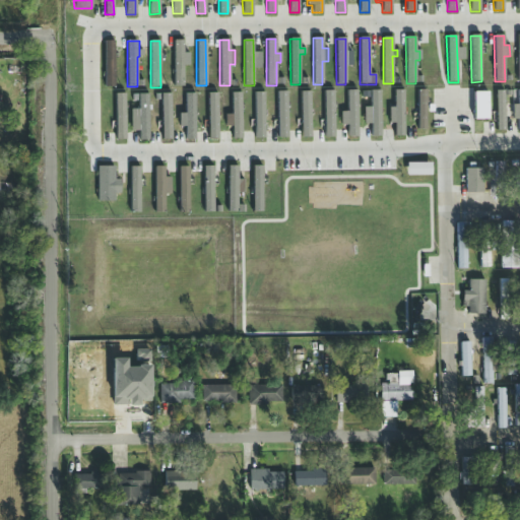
[(174,86),(183,86),(183,58),(188,58),(188,51),(183,51),(183,41),(174,41),(174,86)]
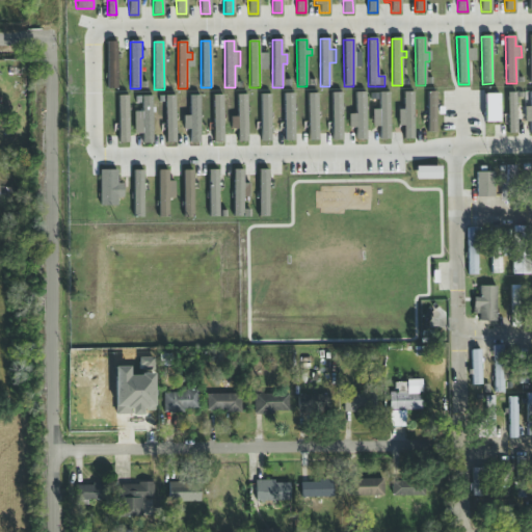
[(116,43),(107,43),(107,88),(117,88),(116,43)]
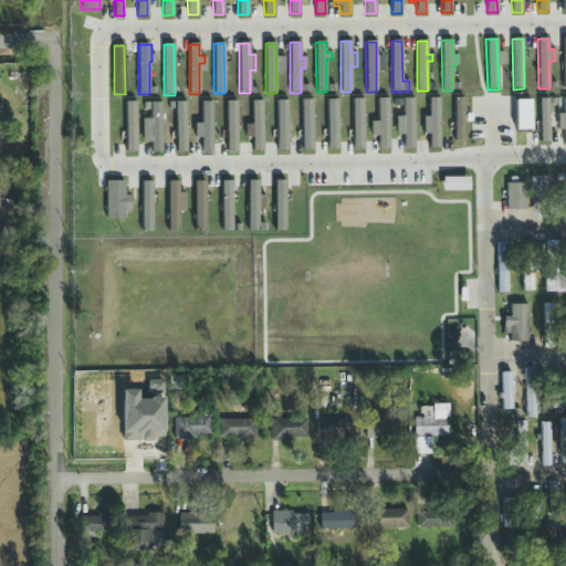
[(423,117),(429,117),(429,97),(439,97),(439,117),(439,126),(439,147),(429,147),(429,134),(423,134),(423,117)]
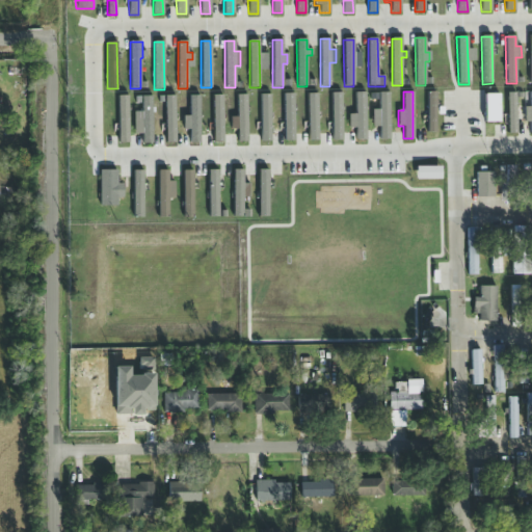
[(331,140),(342,139),(341,110),(344,110),(344,105),(341,105),(341,92),(331,92),(331,140)]
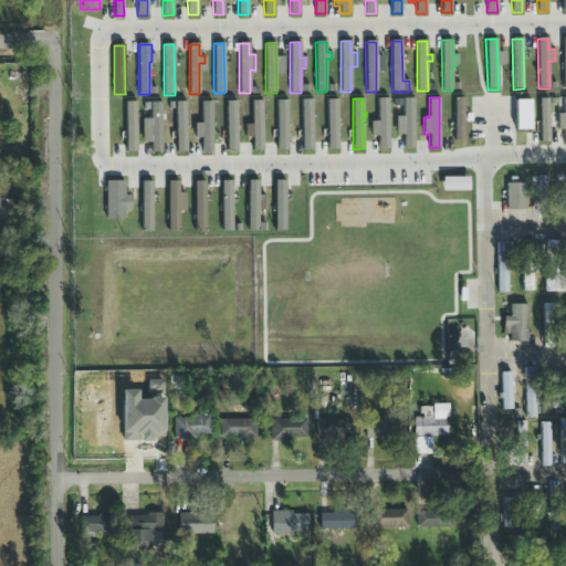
[(378,148),(388,148),(388,116),(390,116),(390,111),(388,111),(388,98),(377,98),(378,122),(370,122),(370,136),(378,136),(378,148)]
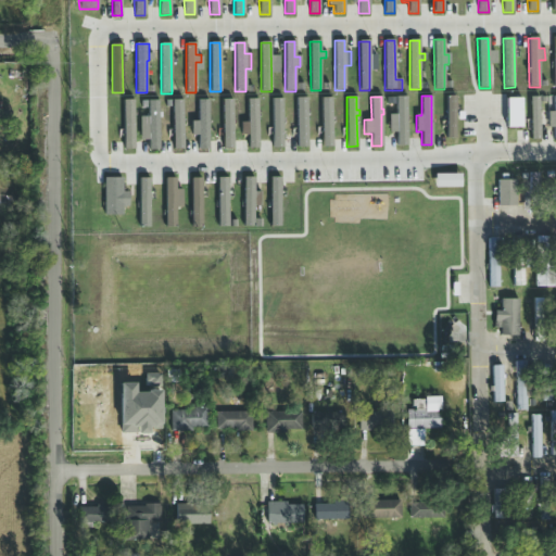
[(396,97),(406,97),(406,116),(409,116),(409,124),(407,124),(407,146),(396,146),(396,97)]
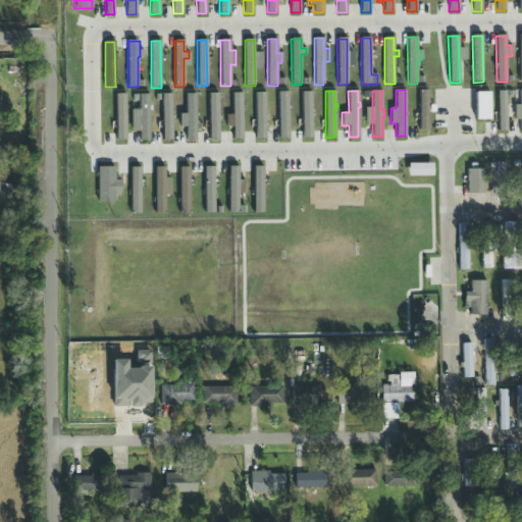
[(427,91),(419,91),(419,129),(428,129),(427,91)]
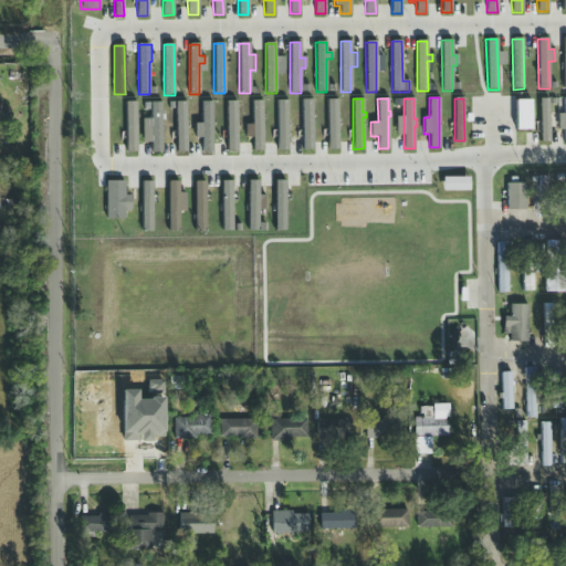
[(540,142),(549,142),(548,98),(540,100),(540,142)]
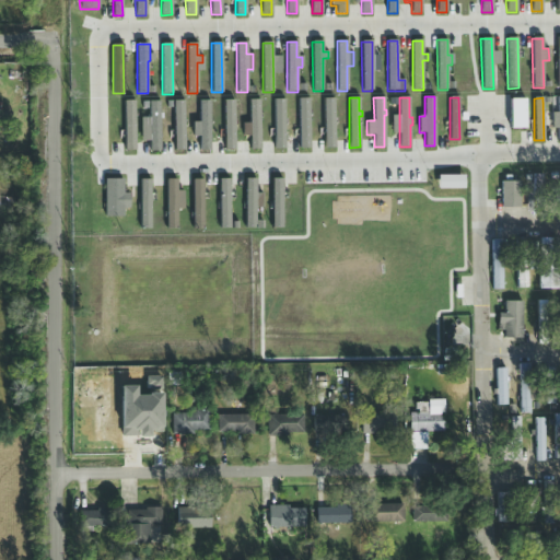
[(299,148),(310,148),(308,116),(311,116),(311,111),(310,111),(310,98),(299,98),(299,148)]
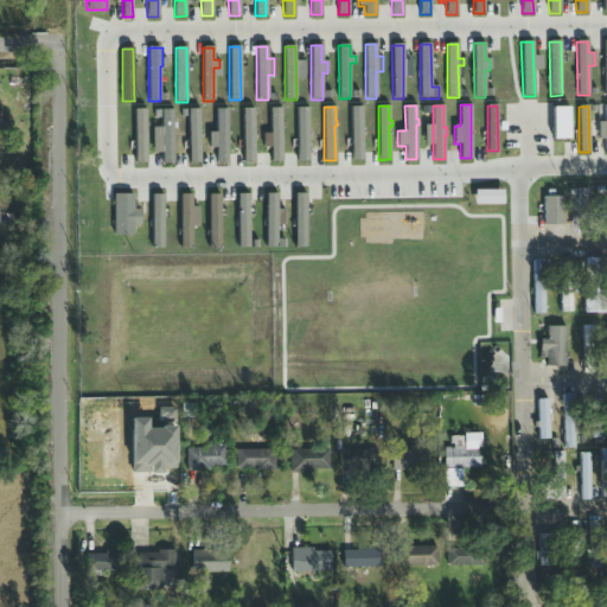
[(351,161),(362,161),(362,135),(365,135),(365,128),(362,128),(362,107),(351,107),(351,161)]
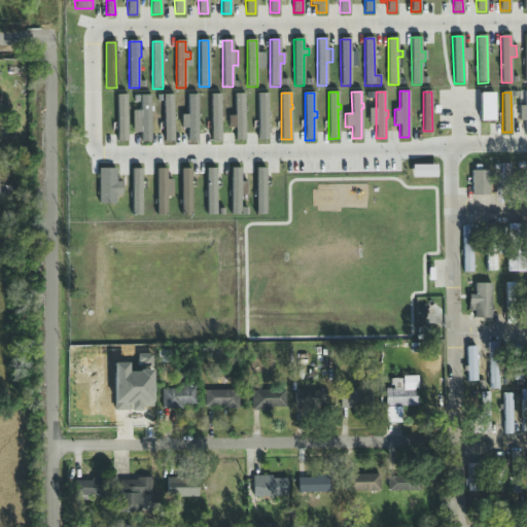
[(210,141),(220,141),(219,118),(222,118),(222,113),(220,113),(220,94),(210,95),(210,141)]
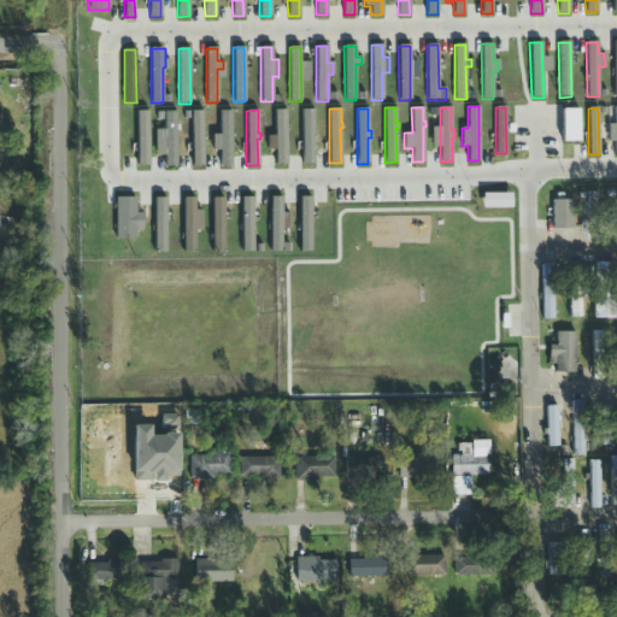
[(275,165),(286,165),(286,110),(275,111),(275,136),(268,136),(268,151),(275,150),(275,165)]
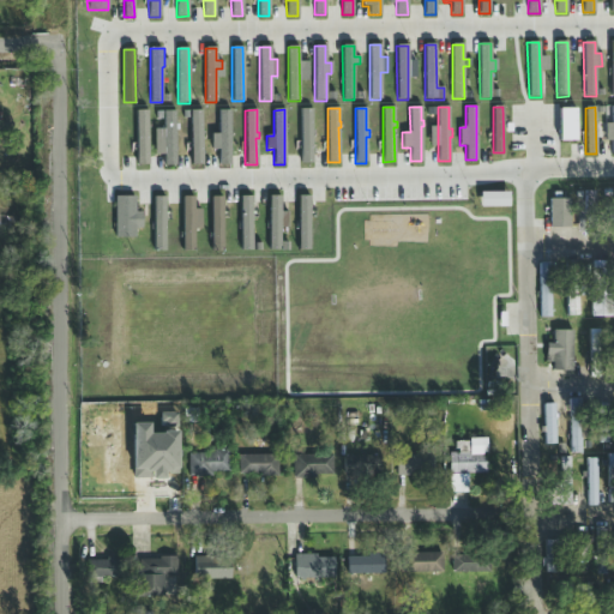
[(301,163),(312,163),(312,138),(314,138),(314,131),(312,131),(312,109),(300,109),(301,163)]
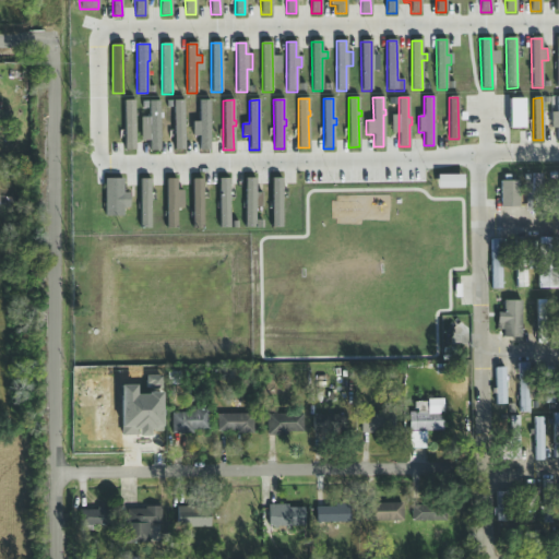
[(524,99),(509,99),(509,129),(524,129),(524,99)]
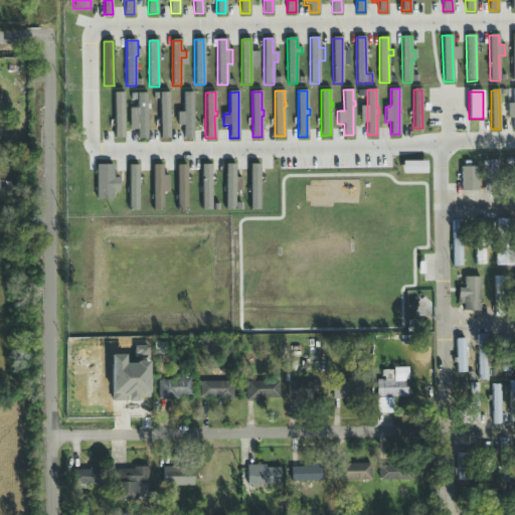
[(124,93),(114,94),(115,139),(125,138),(124,93)]
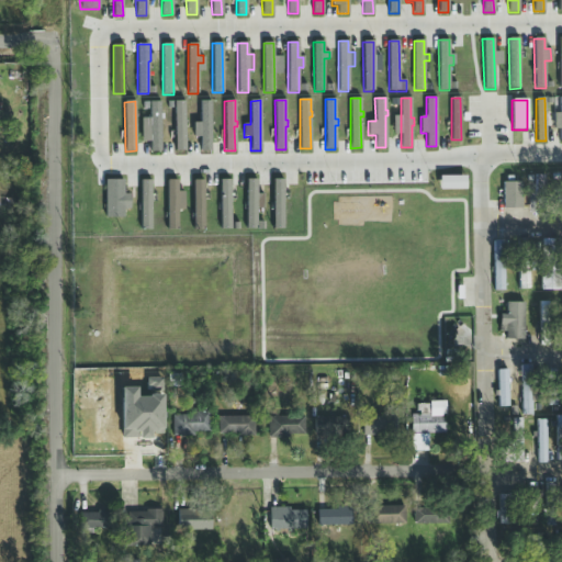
[(141,119),(142,142),(149,142),(149,152),(161,152),(160,101),(149,102),(149,117),(141,119)]
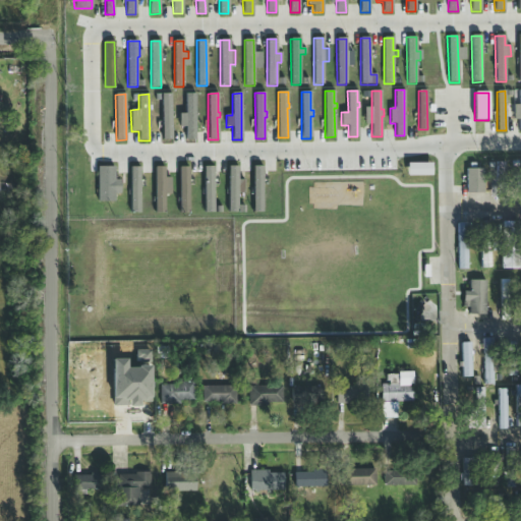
[(163,140),(172,139),(171,94),(162,95),(163,140)]
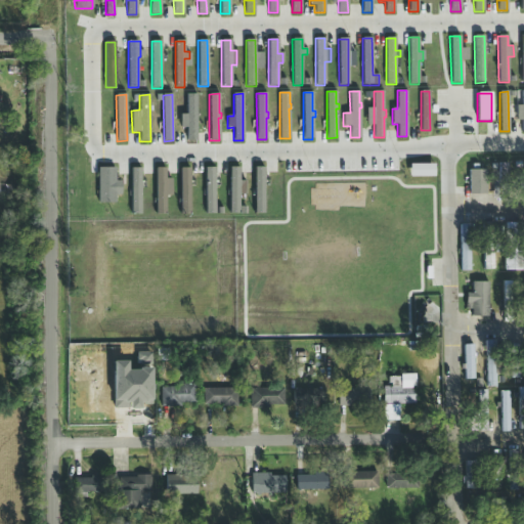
[(197,94),(186,94),(187,141),(198,141),(197,94)]
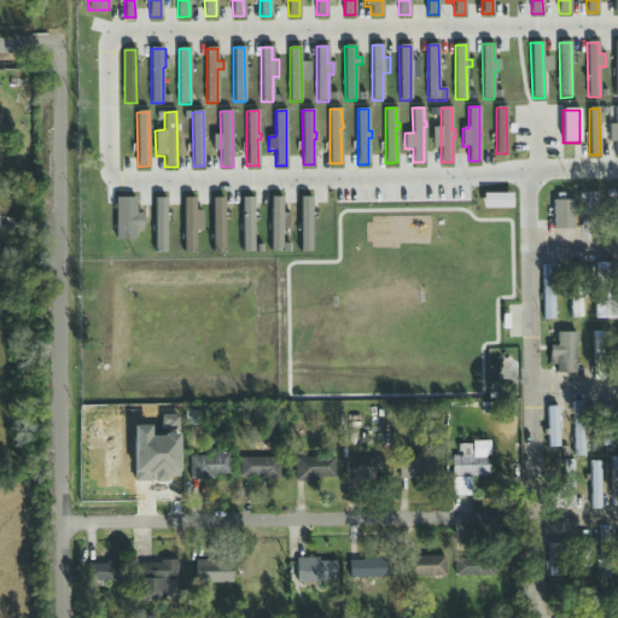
[(526,209),(541,209),(541,190),(526,190),(526,209)]
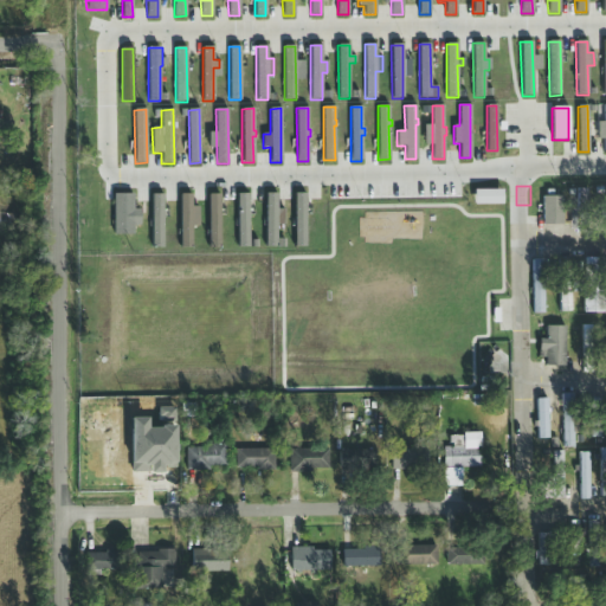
[(571,232),(588,232),(588,188),(575,188),(575,207),(571,207),(571,232)]
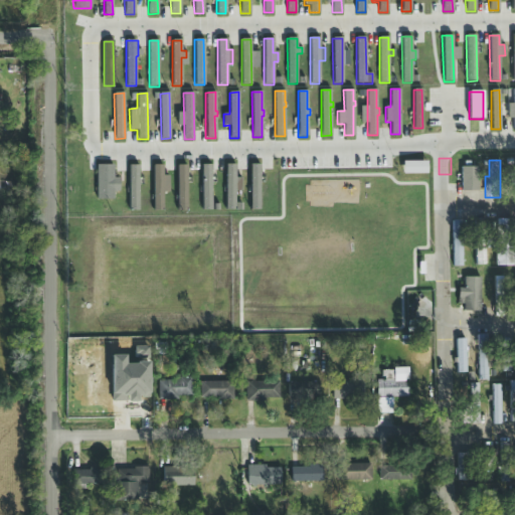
[(426,174),(426,161),(402,162),(402,174),(426,174)]
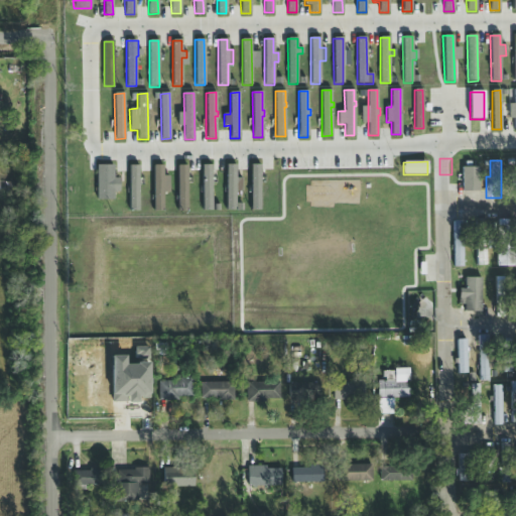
[(226,211),(236,211),(236,191),(241,191),(242,178),(236,178),(236,165),(226,164),(226,211)]
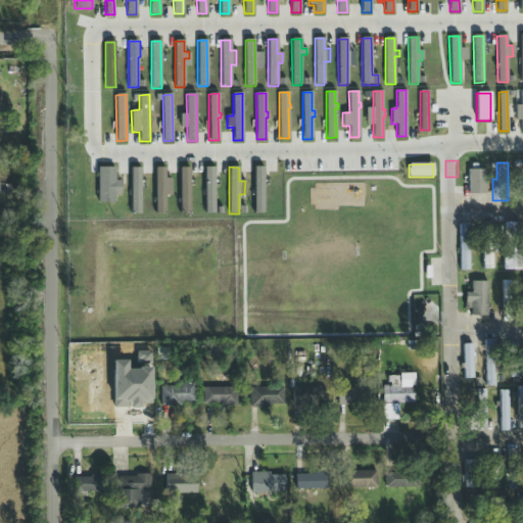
[(264,168),(254,167),(253,212),(264,214),(264,168)]
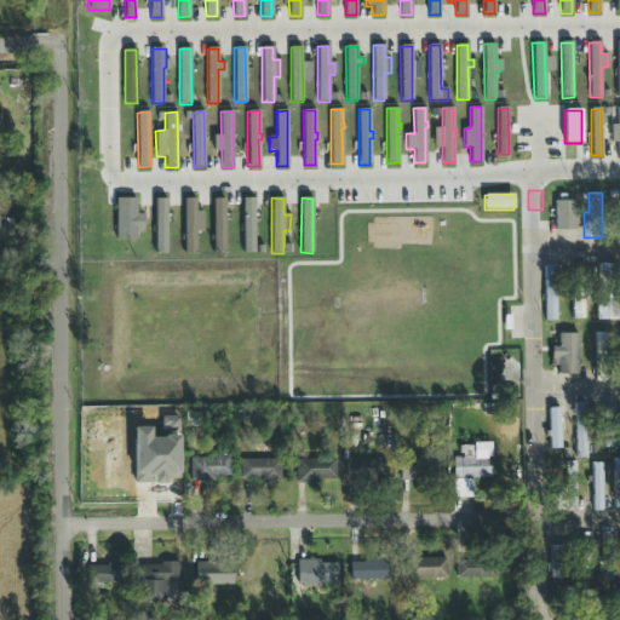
[(119,241),(138,241),(139,225),(142,225),(143,200),(119,199),(119,241)]
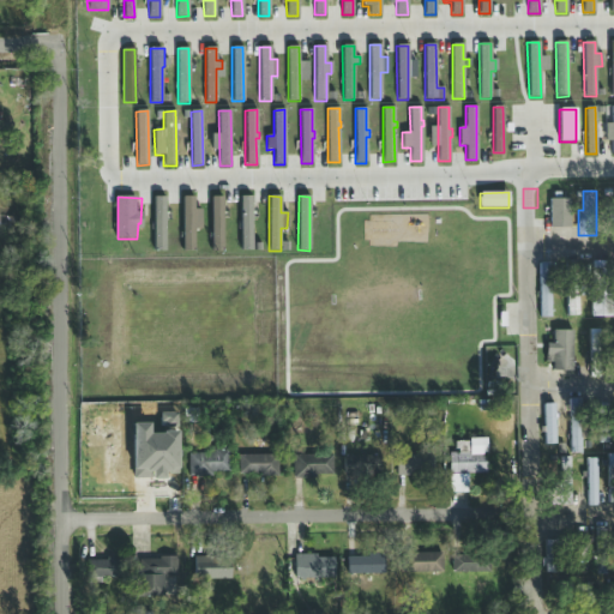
[(182,252),(194,251),(193,230),(202,230),(202,210),(194,210),(193,197),(182,197),(182,252)]
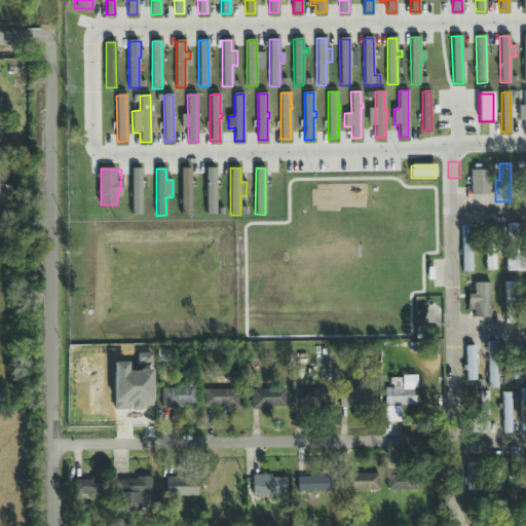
[(216,168),(205,168),(205,216),(216,216),(216,168)]
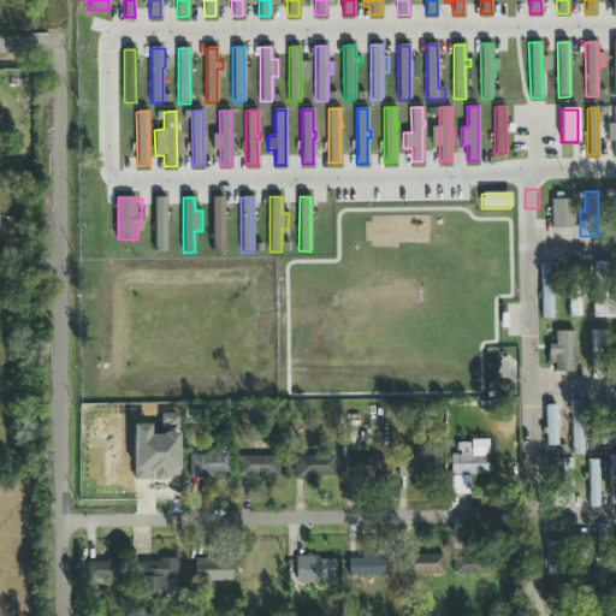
[(165,199),(154,199),(154,253),(166,253),(165,199)]
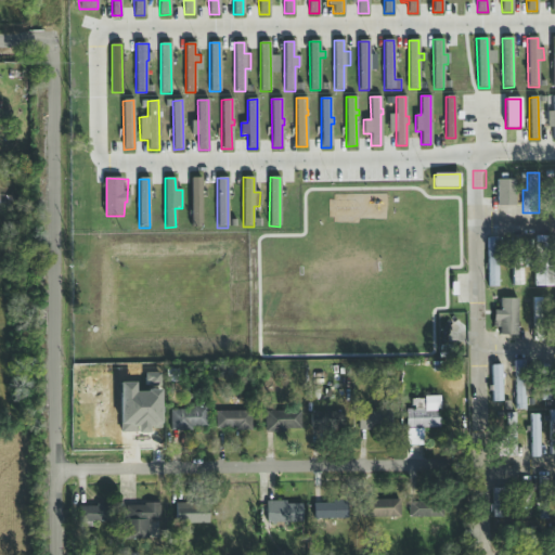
[(191,228),(202,228),(202,179),(190,179),(191,228)]
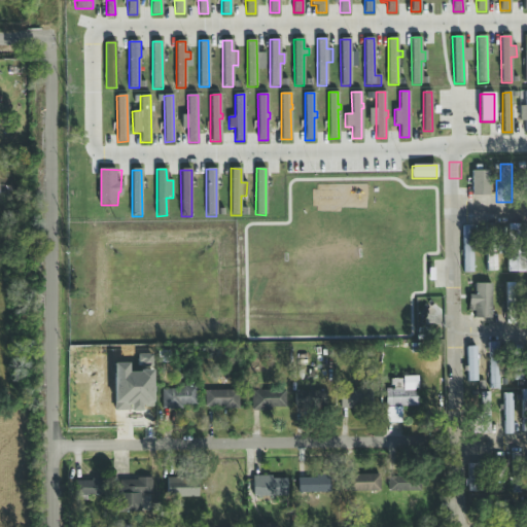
[(489,171),(471,171),(471,196),(489,196),(489,171)]
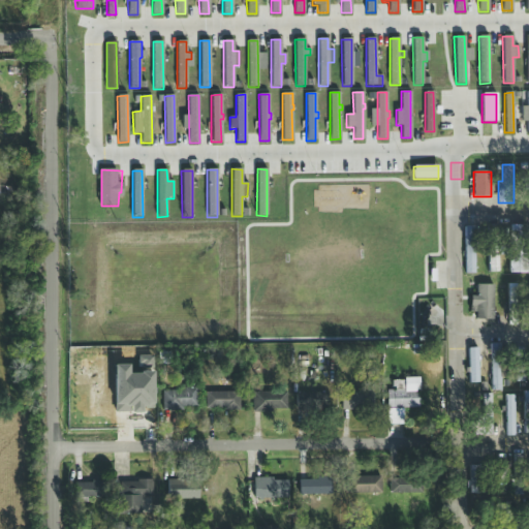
[(462,196),(462,185),(447,185),(447,196),(462,196)]
